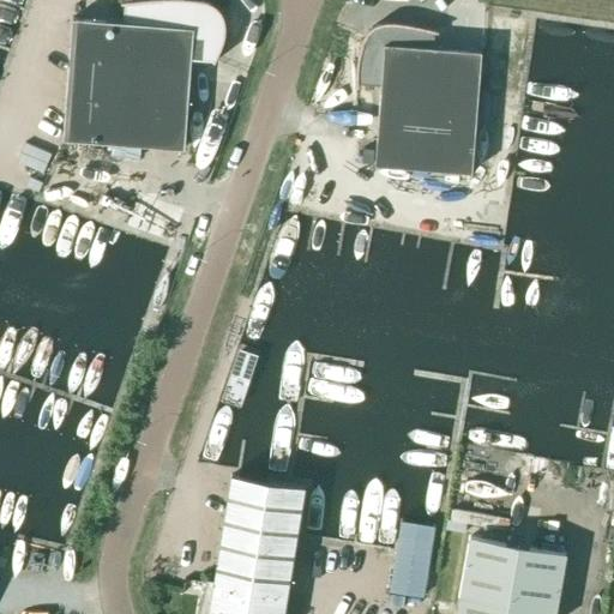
[(72,18),(62,139),(184,148),(191,61),(214,64),(222,43),(223,40),(224,38),(224,36),(226,34),(226,32),(226,30),(226,25),(226,24),(224,22),(224,20),(224,19),(223,18),(222,14),(221,13),(221,12),(220,11),(218,10),(218,8),(216,7),(215,5),(212,4),(210,2),(209,2),(209,1),(206,1),(204,0),(140,0),(139,0),(122,2),(120,22),(72,18)]
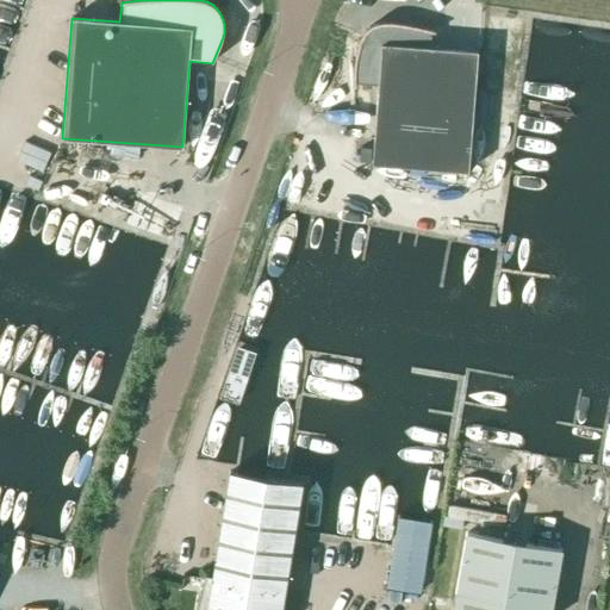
[(377,103),(473,111),(478,50),(433,47),(434,31),(427,29),(421,27),(414,26),(406,25),(392,23),(385,23),(384,23),(380,24),(378,26),(374,27),(372,30),(368,32),(366,35),(365,36),(362,39),(360,42),(359,45),(356,48),(355,51),(354,55),(353,58),(353,62),(353,63),(352,69),(352,74),(353,78),(353,81),(354,85),(354,87),(378,88),(377,103)]
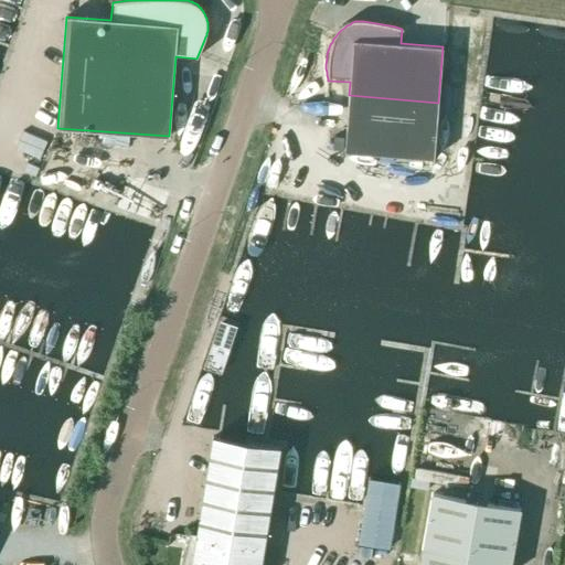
[(434,158),(438,103),(349,95),(344,151),(434,158)]
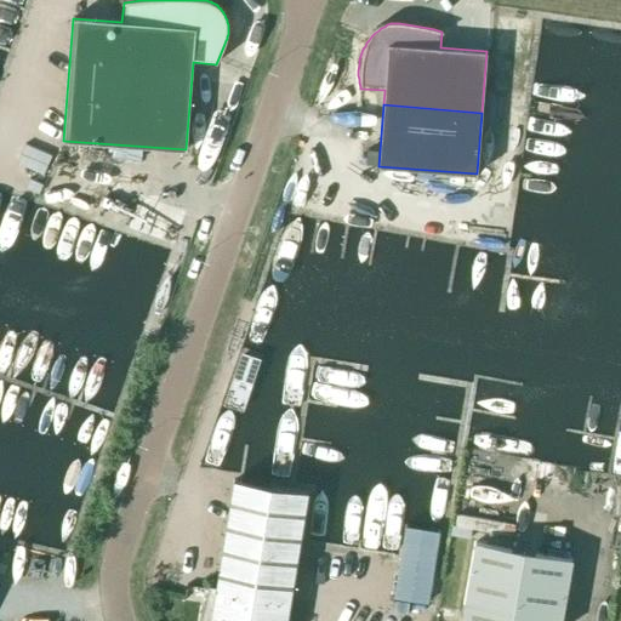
[(241,482),(234,480),(222,553),(193,548),(188,573),(217,577),(212,605),(214,605),(210,620),(311,620),(286,617),(307,493),(269,486),(241,482)]
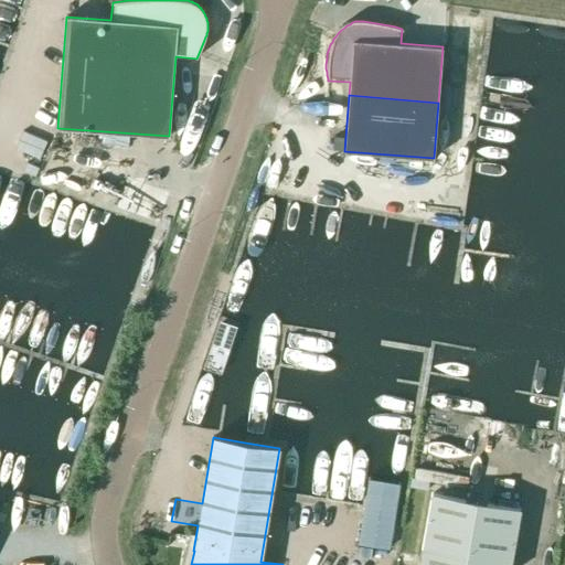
[(400,484),(369,479),(364,505),(358,544),(390,550),(400,484)]
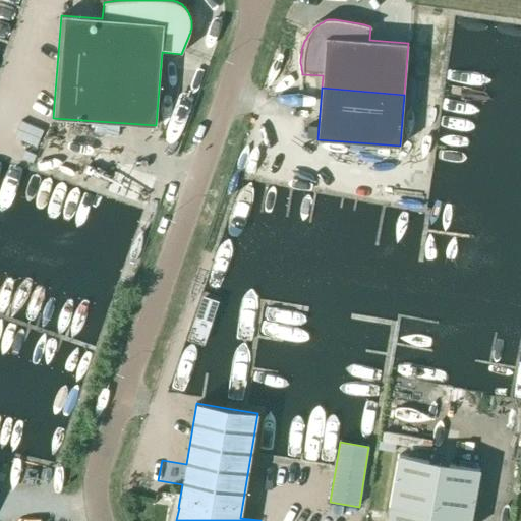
[(427,520),(439,463),(398,456),(388,517),(387,517),(386,520),(427,520)]
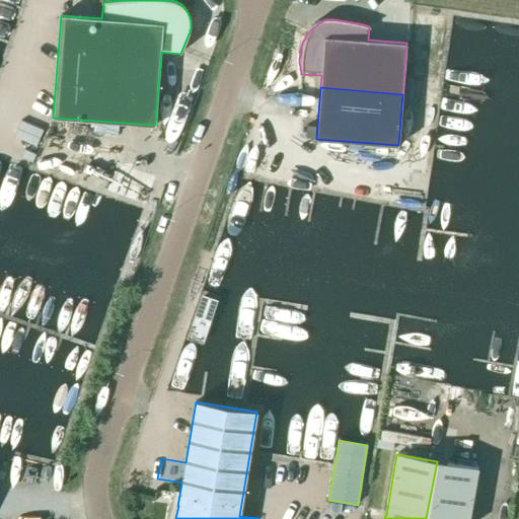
[(437,461),(426,518),(468,518),(477,468),(437,461)]
